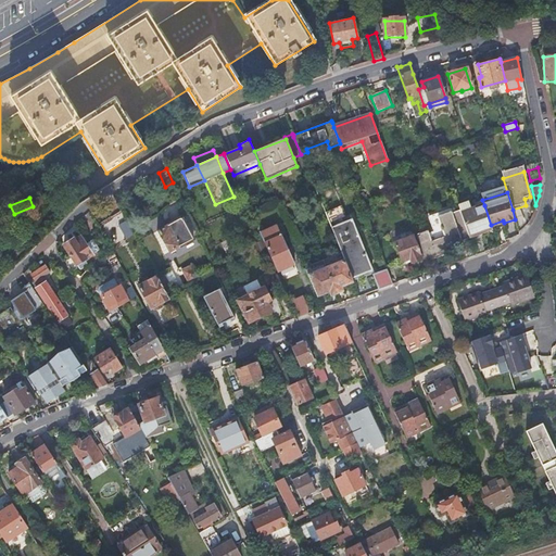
[(460,211),(469,237),(492,229),(491,227),(491,225),(484,205),(472,210),(469,202),(458,205),(460,211)]
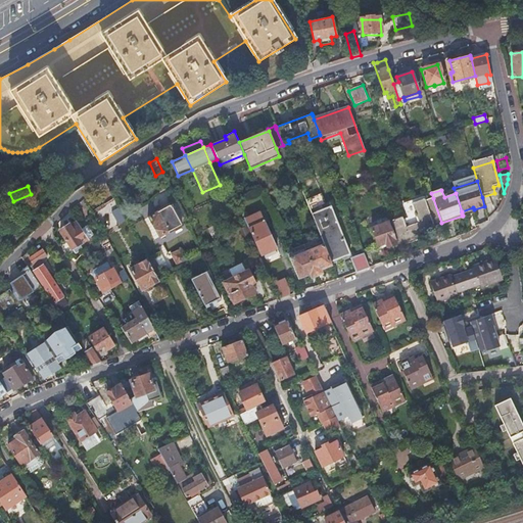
[(305,200),(311,215),(326,208),(321,194),(305,200)]
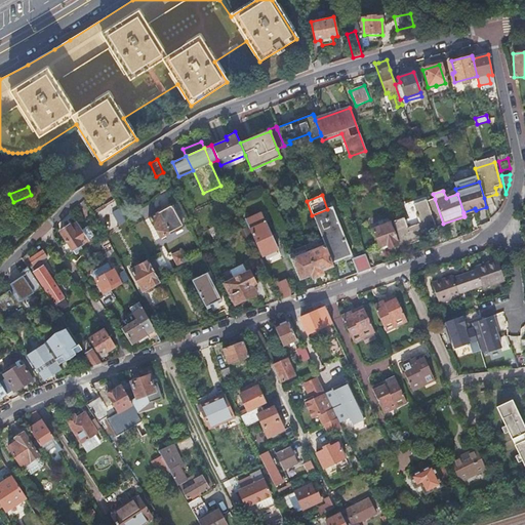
[(391,217),(401,245),(425,237),(423,233),(444,227),(443,224),(435,199),(428,202),(428,204),(391,217)]
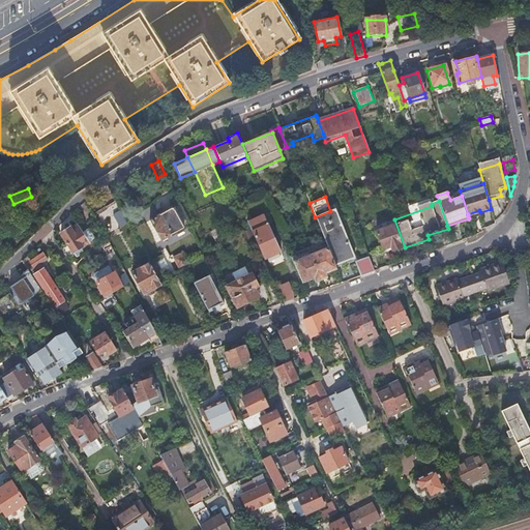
[(172,206),(148,217),(157,239),(181,227),(172,206)]
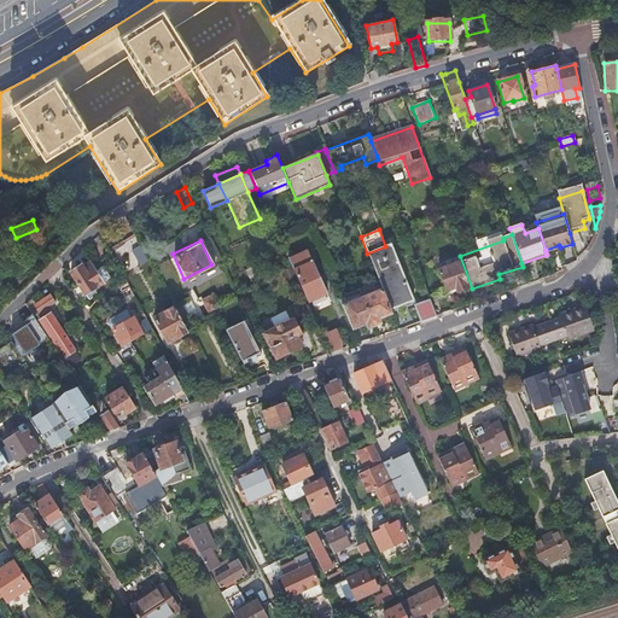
[(382,289),(390,310),(413,301),(391,244),(385,246),(367,254),(382,289)]
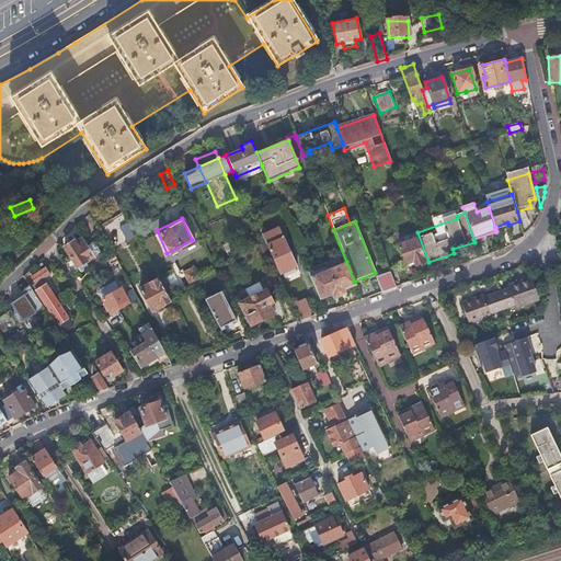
[(126,238),(134,235),(128,222),(121,227),(126,238)]
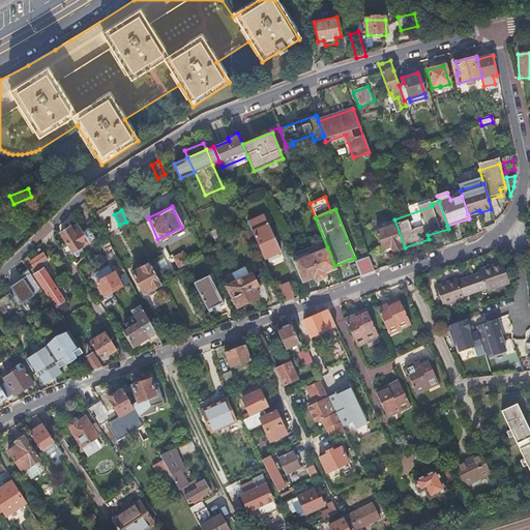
[(263,214),(246,221),(248,227),(263,260),(280,253),(263,214)]
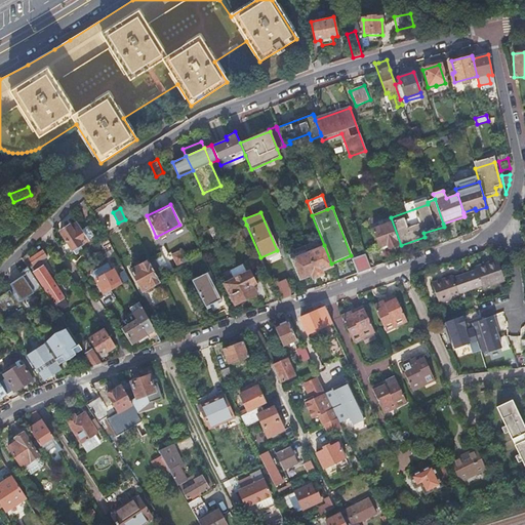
[(390,223),(372,230),(378,247),(387,244),(388,248),(398,244),(390,223)]
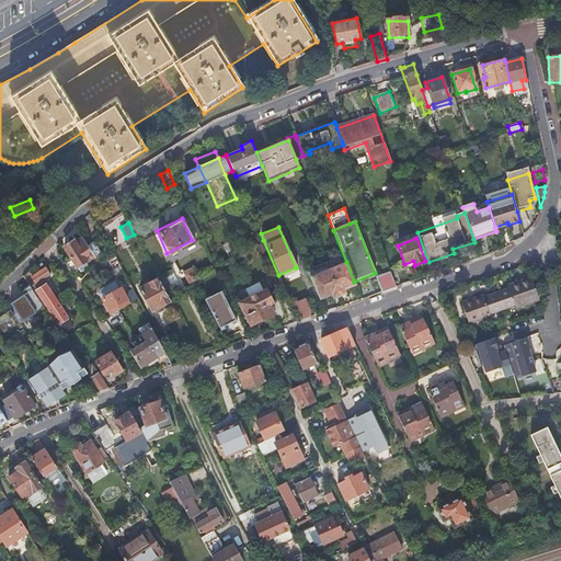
[(84,262),(88,267),(101,260),(98,253),(94,255),(90,249),(88,245),(84,240),(82,242),(77,245),(73,241),(65,248),(78,266),(84,262)]
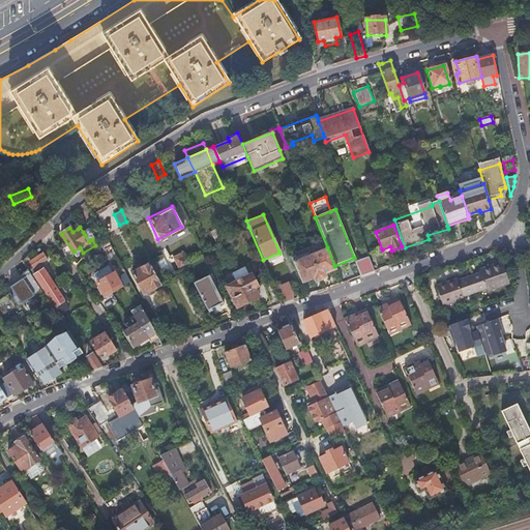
[(218,227),(209,231),(214,240),(223,236),(218,227)]
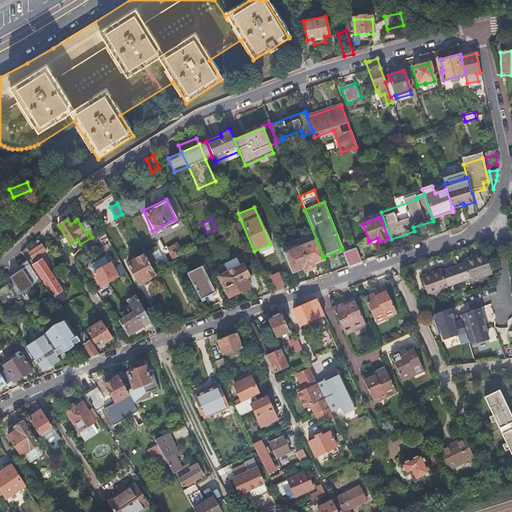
[(87,220),(80,224),(82,227),(86,233),(89,231),(93,229),(87,220)]
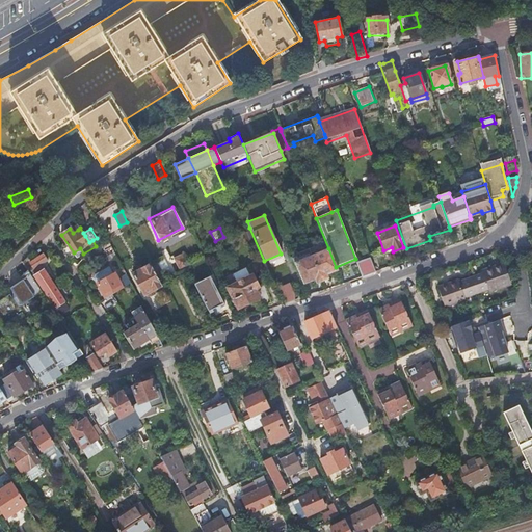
[(80,248),(74,253),(77,259),(83,254),(80,248)]
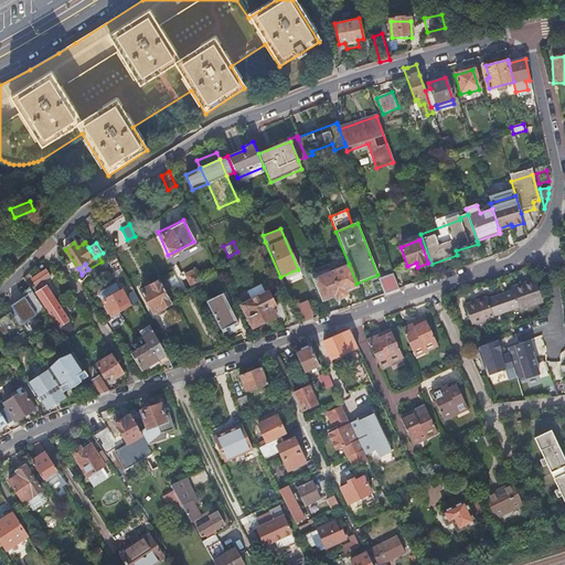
[(330,272),(342,298),(349,296),(348,291),(359,287),(356,284),(349,264),(330,272)]
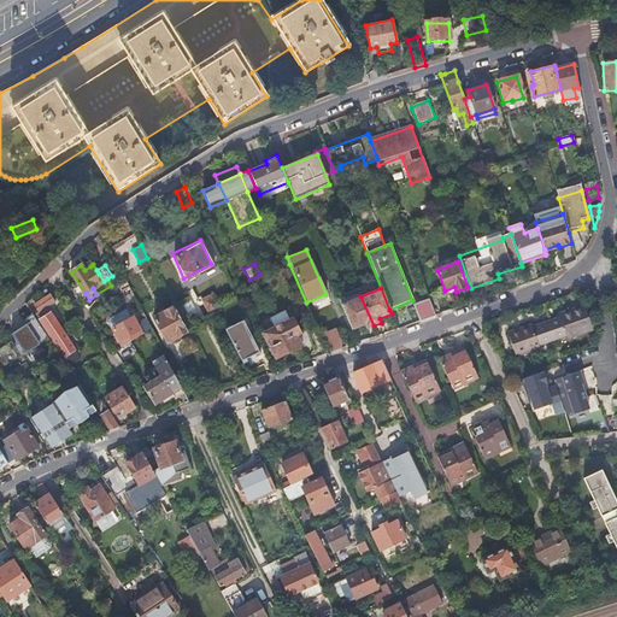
[(201,299),(206,310),(217,304),(212,293),(201,299)]
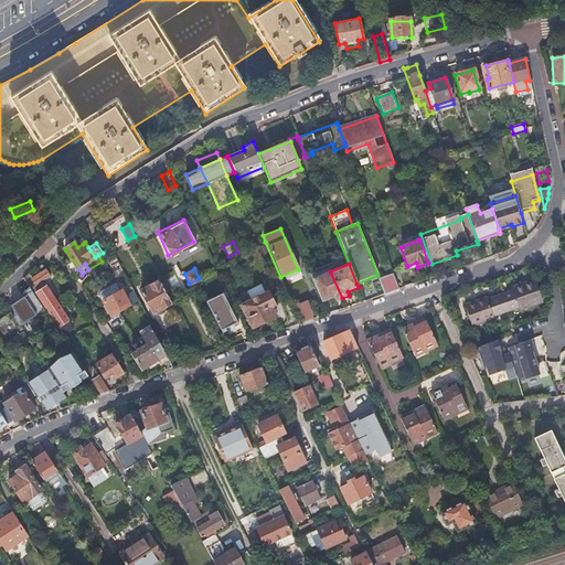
[(44,270),(30,279),(34,286),(32,288),(63,334),(73,328),(42,281),(49,277),(44,270)]
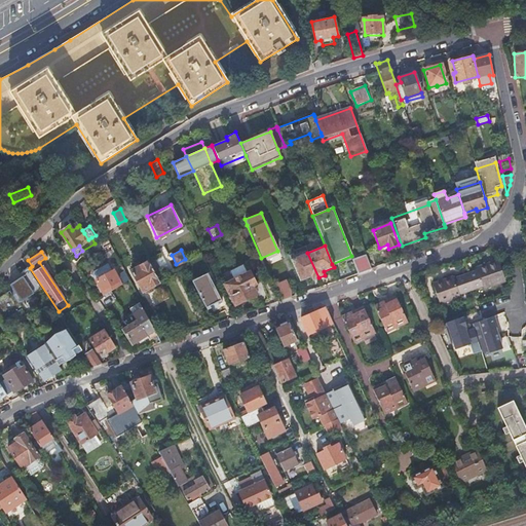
[(291,260),(300,282),(311,276),(312,280),(318,277),(307,253),(291,260)]
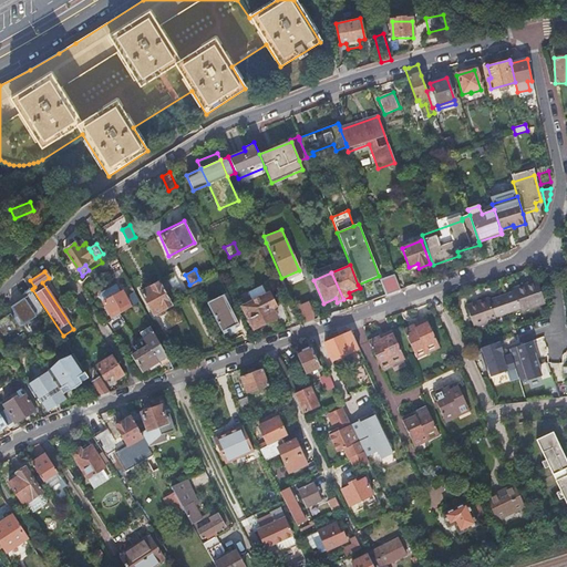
[(394,275),(380,280),(385,296),(400,290),(394,275)]
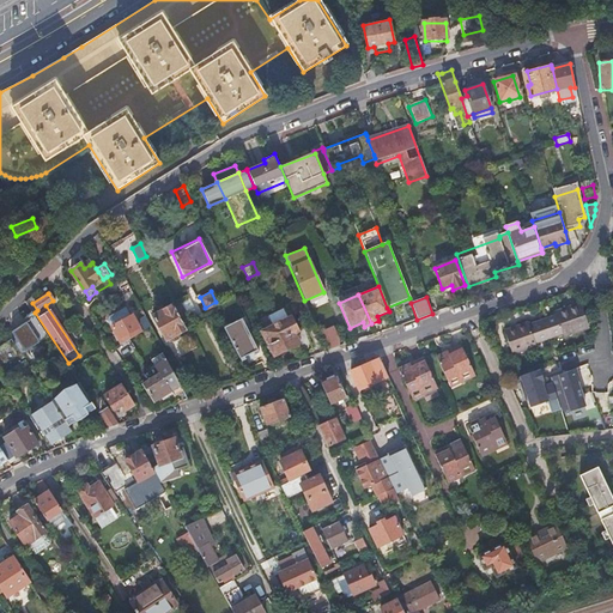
[(167,339),(187,329),(181,319),(176,310),(173,304),(153,314),(167,339)]
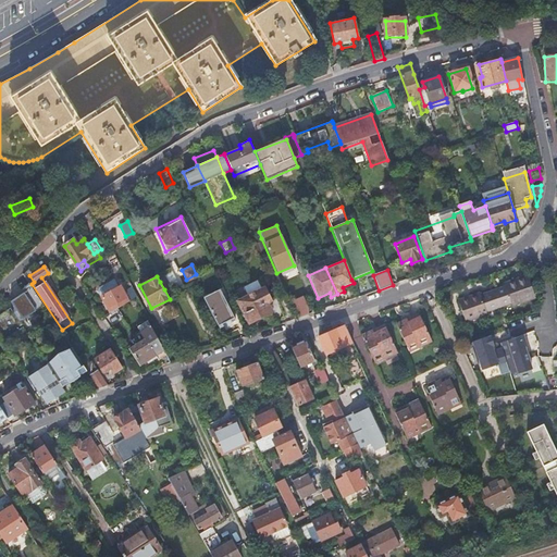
[(525,277),(504,285),(505,287),(492,292),(498,309),(511,305),(512,307),(534,299),(525,277)]
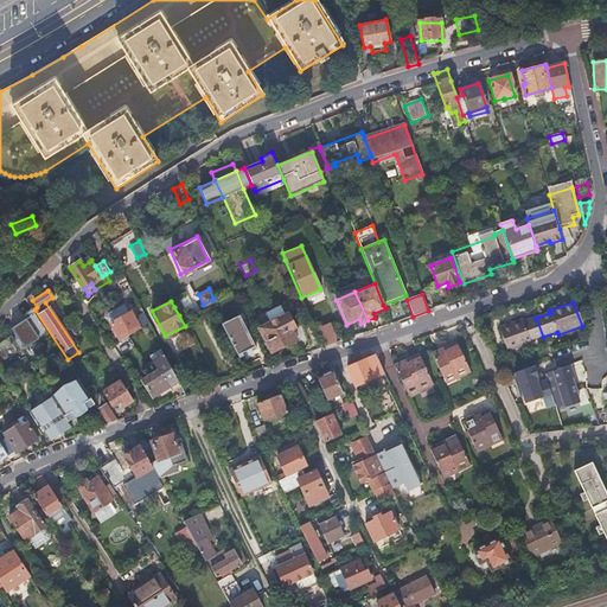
[(106,317),(117,336),(136,324),(123,305),(106,317)]
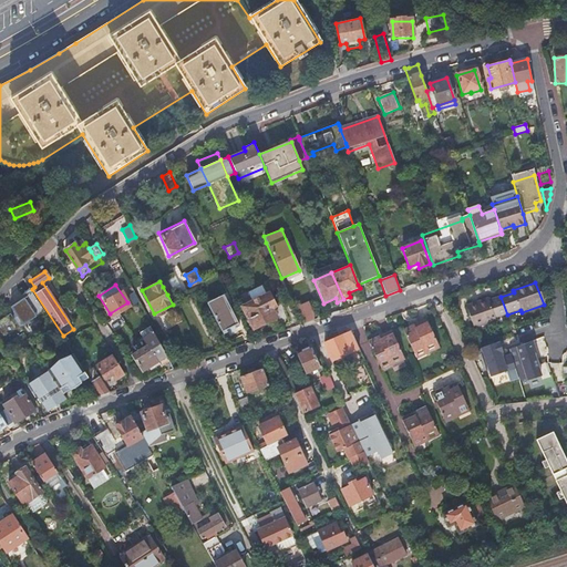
[(163,287),(167,295),(173,292),(168,285),(163,287)]
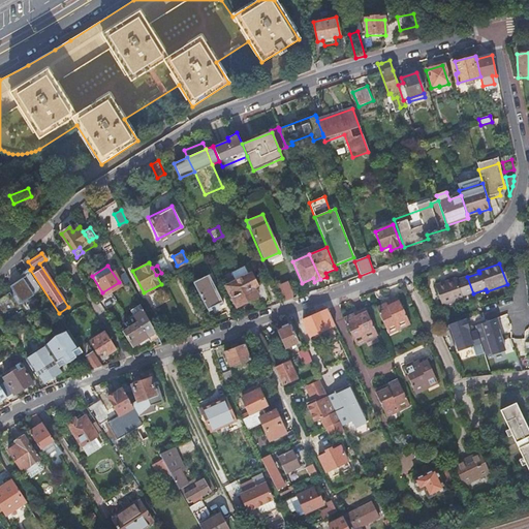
[(226,285),(231,297),(237,307),(256,298),(252,288),(256,286),(249,274),(226,285)]
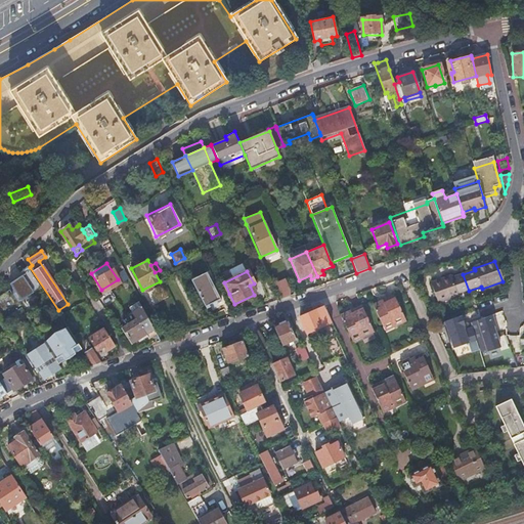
[(190,281),(205,307),(209,306),(208,304),(216,300),(217,301),(220,300),(206,274),(190,281)]
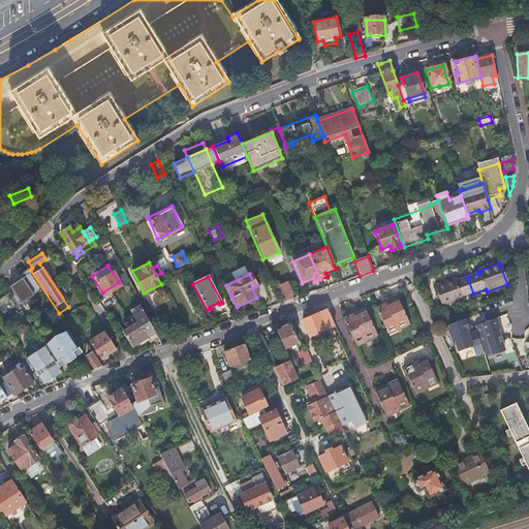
[(455,279),(434,286),(442,307),(462,300),(461,298),(473,293),(467,277),(456,281),(455,279)]
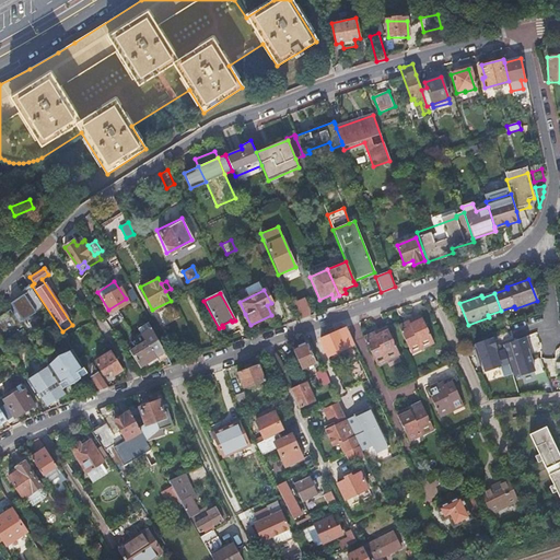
[(304,299),(291,303),(299,321),(312,316),(304,299)]
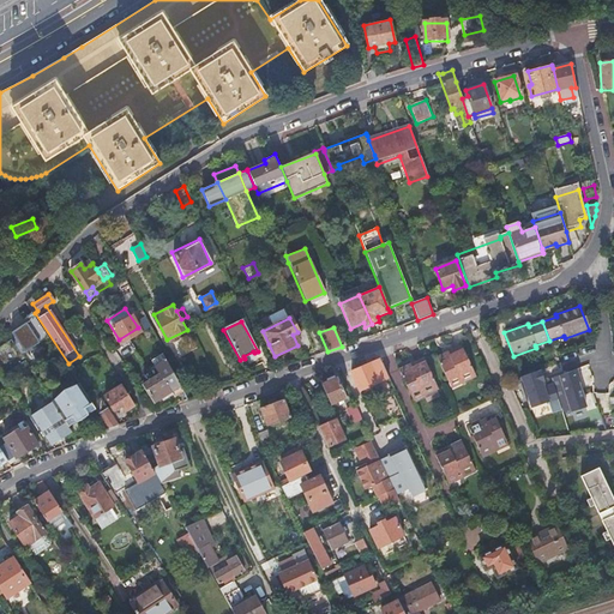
[(34,366),(56,350),(47,335),(24,350),(34,366)]
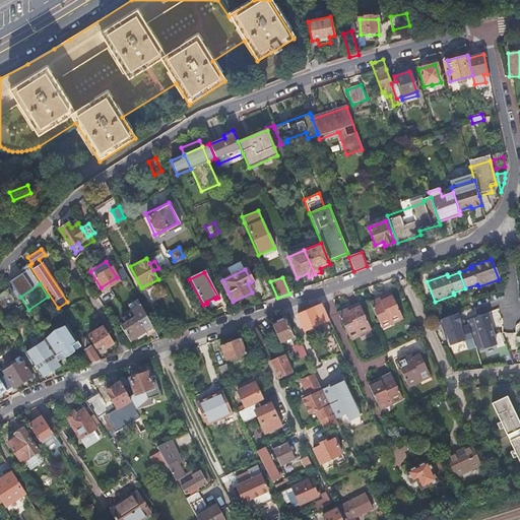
[(110,287),(100,294),(104,300),(113,294),(110,287)]
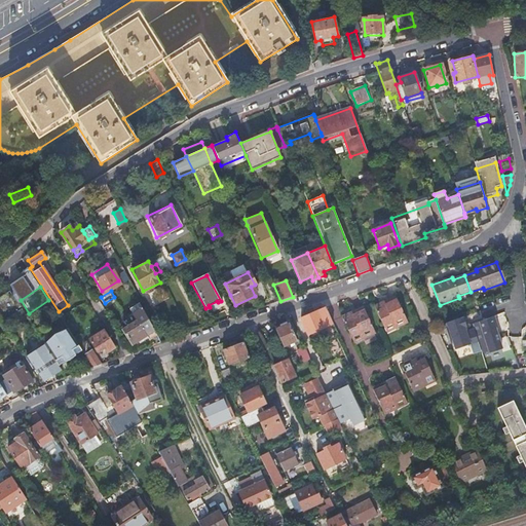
[(146,296),(151,303),(158,299),(152,291),(146,296)]
